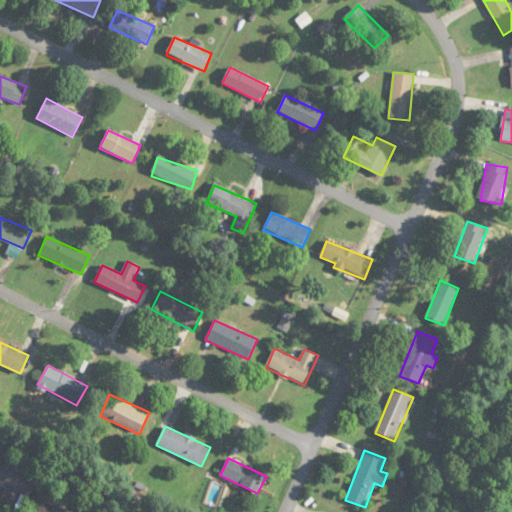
[(0,486),(26,499),(36,479),(3,463),(0,468),(0,486)]
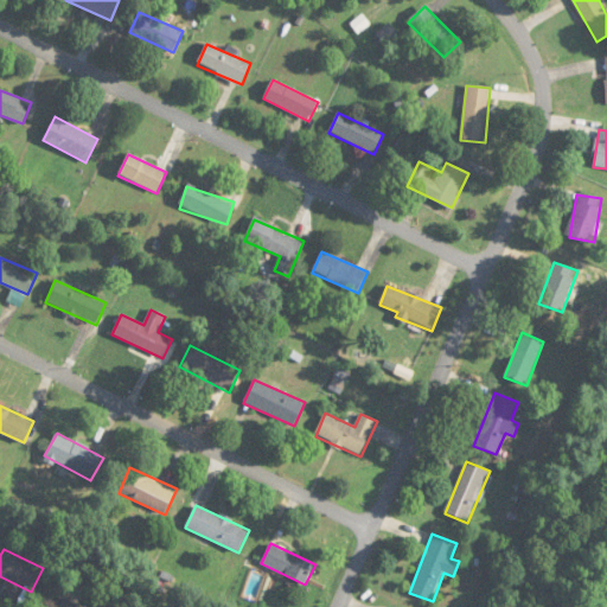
[(58,606),(85,606),(65,596),(58,606)]
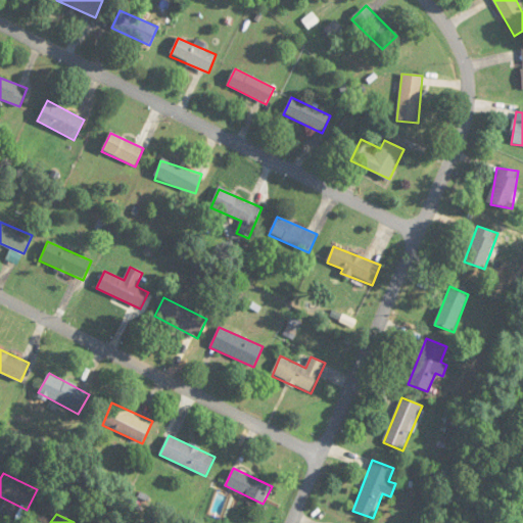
All buildings are outlined.
